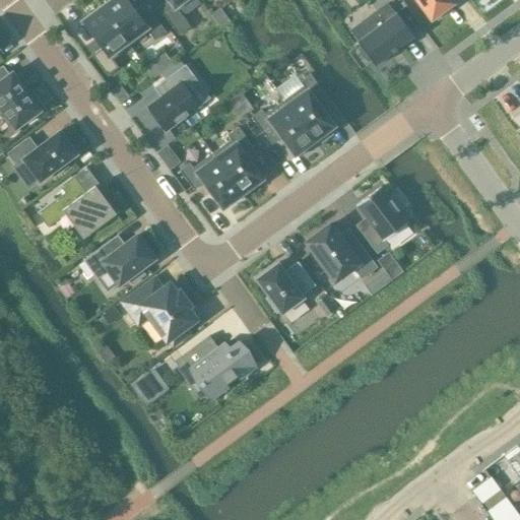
[(145,29),(154,41),(166,33),(150,12),(140,19),(125,0),(109,0),(102,5),(103,6),(102,7),(127,43),(128,42),(145,29)]
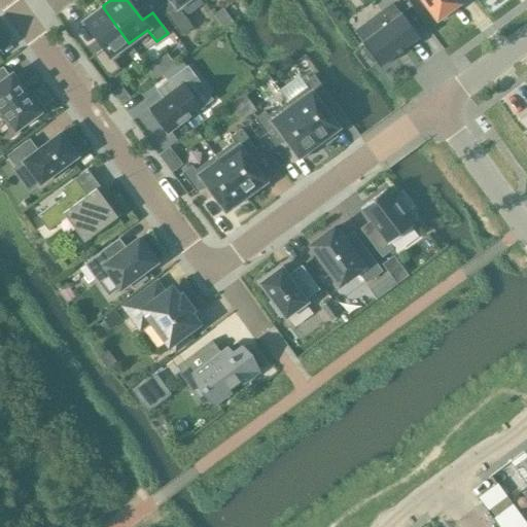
[(169,0),(160,7),(180,36),(192,28),(180,11),(196,0),(169,0)]
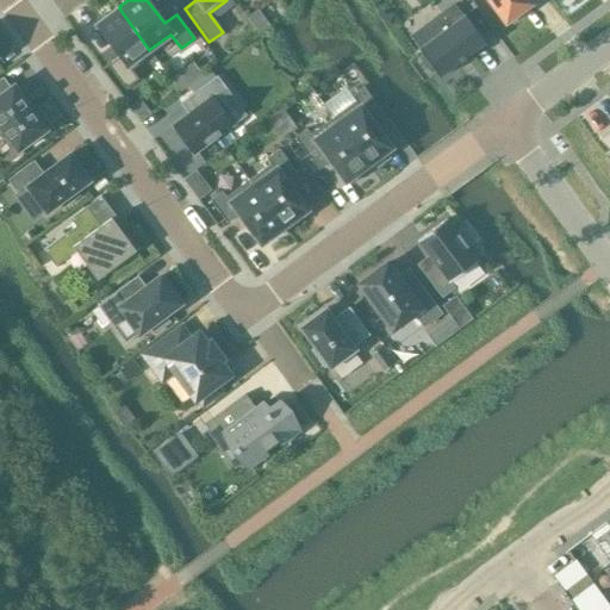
[(486,0),(503,24),(508,20),(511,24),(527,13),(523,8),(529,5),(524,0),(486,0)]
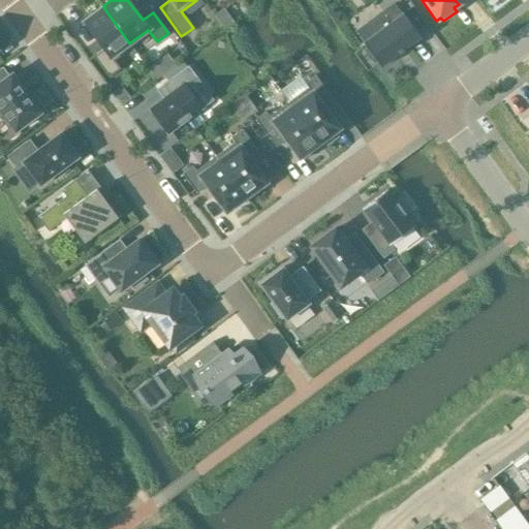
[(374,32),(361,41),(365,48),(364,49),(373,62),(375,61),(379,66),(419,37),(397,6),(384,16),(380,10),(367,21),(374,32)]
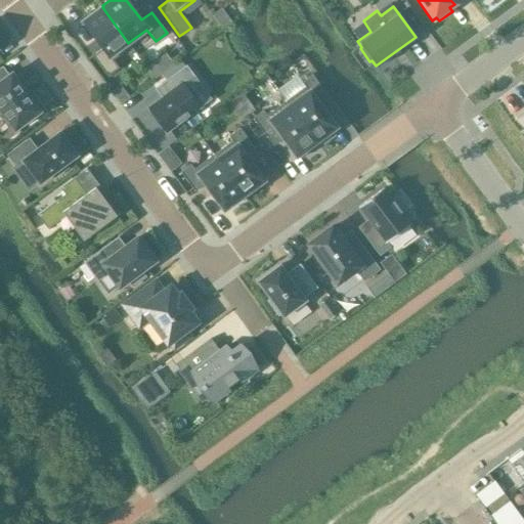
[(107,77),(119,69),(113,60),(132,46),(129,42),(128,43),(102,7),(100,8),(85,18),(86,19),(82,22),(102,49),(92,56),(107,77)]
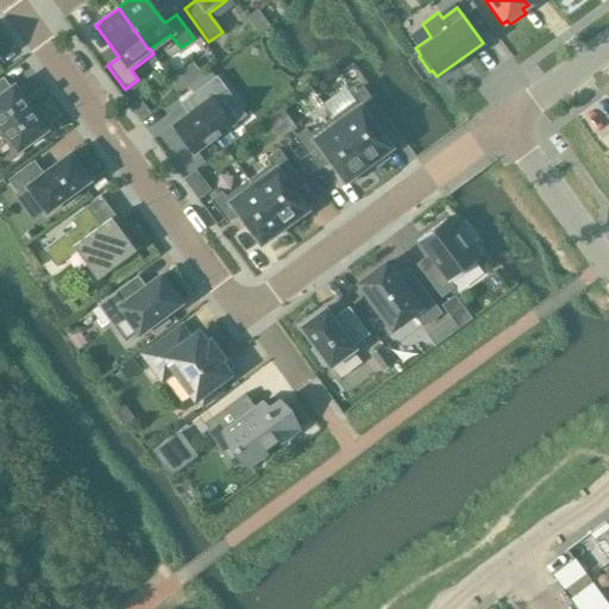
[(181,92),(190,85),(182,73),(173,80),(181,92)]
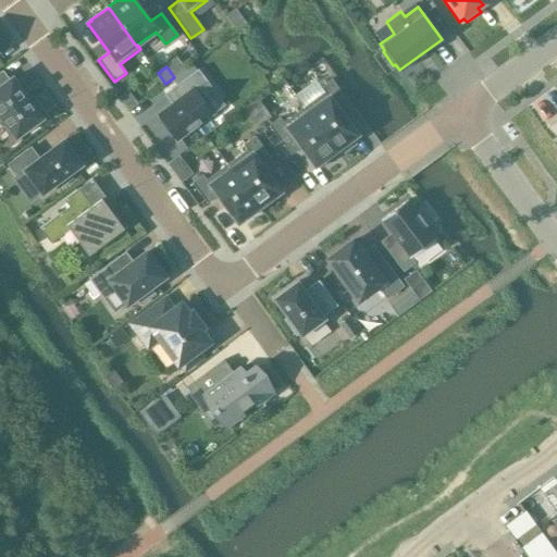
[(180,100),(159,115),(176,139),(212,113),(194,90),(207,81),(198,70),(171,89),(180,100)]
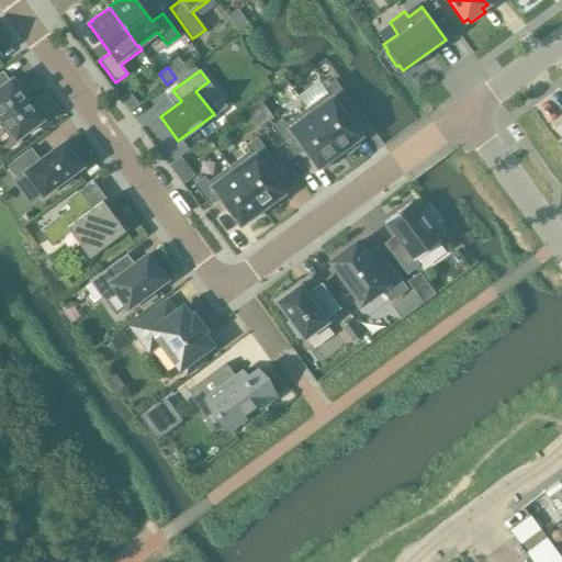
[(0,116),(17,139),(43,120),(12,78),(9,80),(2,71),(0,72),(0,116)]
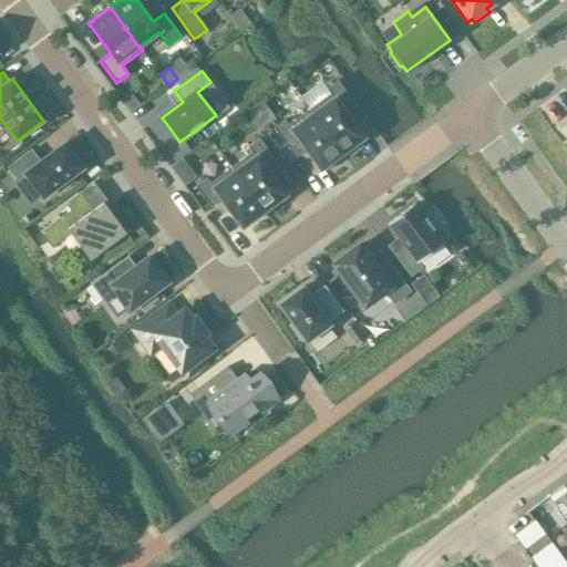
[(343,110),(353,102),(338,81),(327,89),(331,94),(310,110),(342,154),(346,152),(348,155),(362,144),(360,141),(363,137),(350,119),(343,110)]
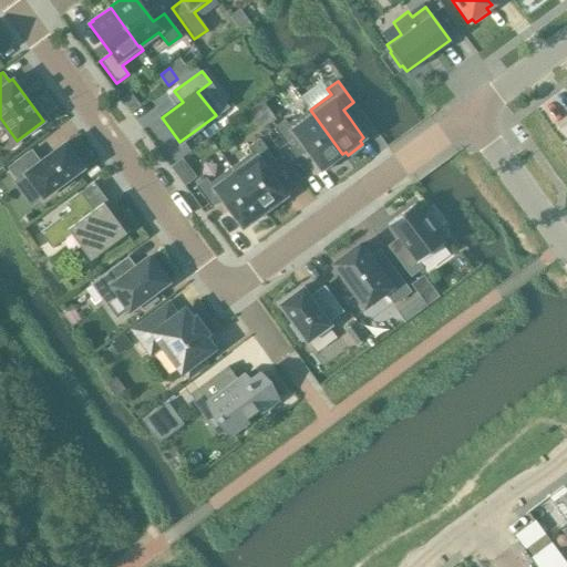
[(131,94),(121,101),(131,114),(141,106),(131,94)]
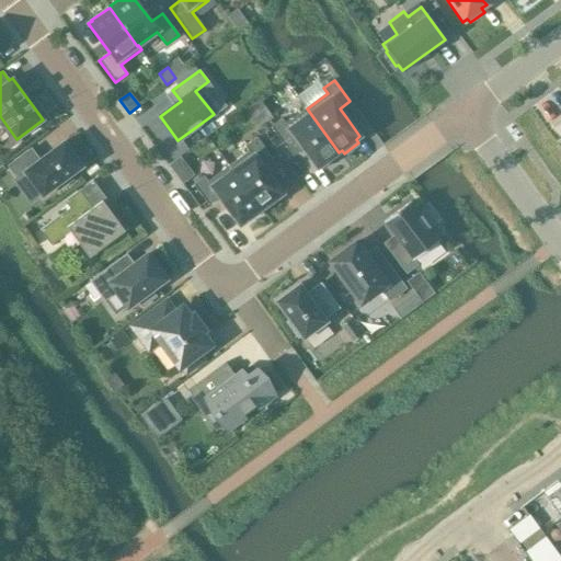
[(259,98),(247,107),(261,127),(273,118),(259,98)]
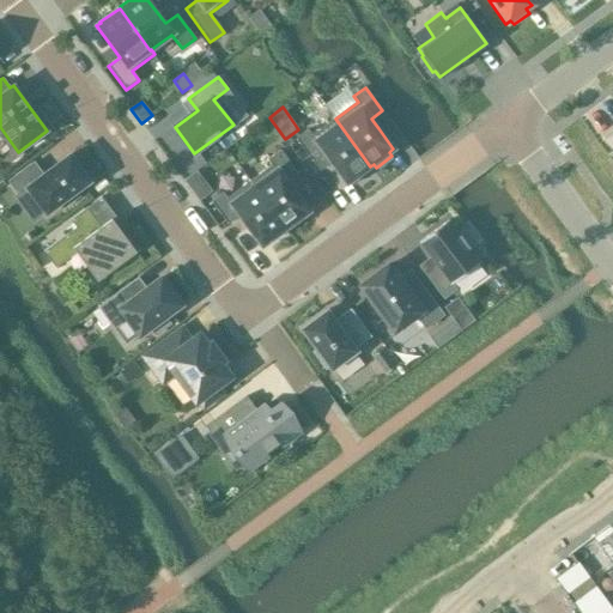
[(296,139),(313,162),(325,153),(332,163),(347,183),(351,181),(353,184),(370,173),(366,169),(370,167),(335,119),(311,135),(308,131),(296,139)]
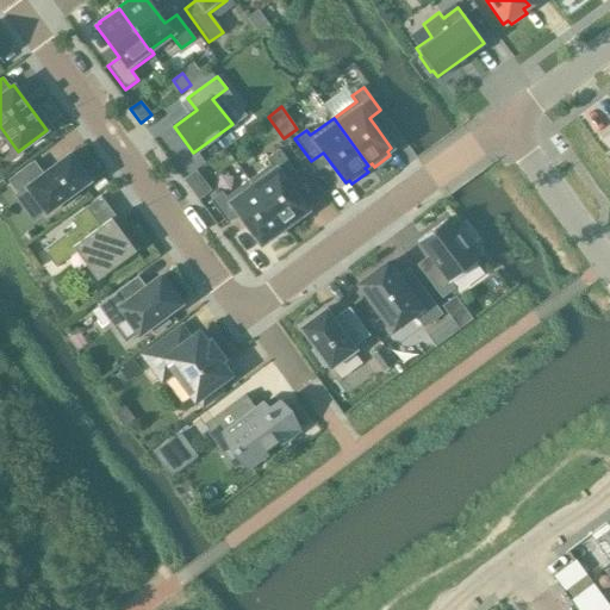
[(271,165),(249,180),(284,228),(306,211),(285,181),(297,173),(279,149),(266,159),(271,165)]
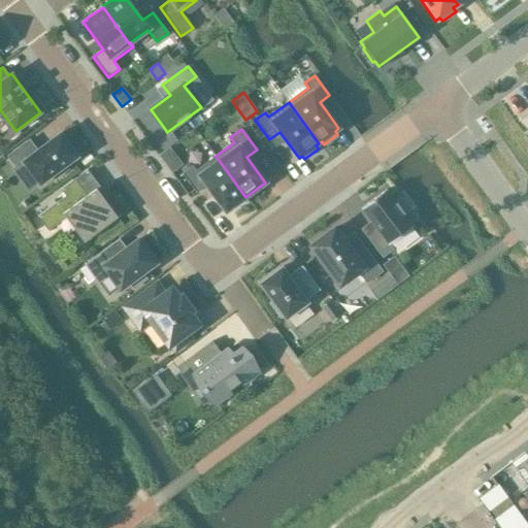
[(29,140),(8,156),(17,166),(23,162),(24,163),(39,183),(38,183),(40,185),(41,184),(53,175),(55,178),(67,169),(65,166),(75,158),(76,158),(77,157),(76,155),(61,135),(62,135),(60,133),(59,134),(36,151),(29,140)]
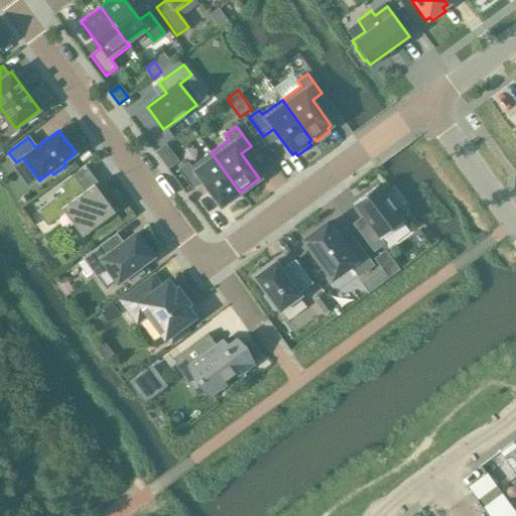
[(169,164),(177,160),(167,144),(159,148),(169,164)]
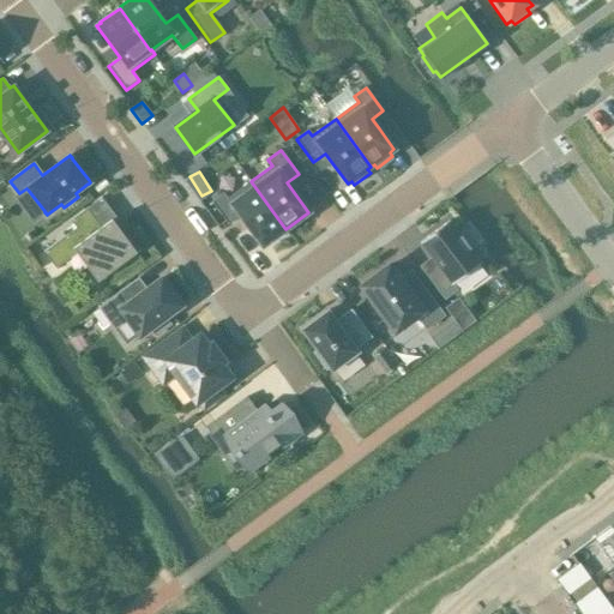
[(223,193),(211,202),(229,224),(240,216),(263,246),(286,229),(251,181),(228,198),(223,193)]
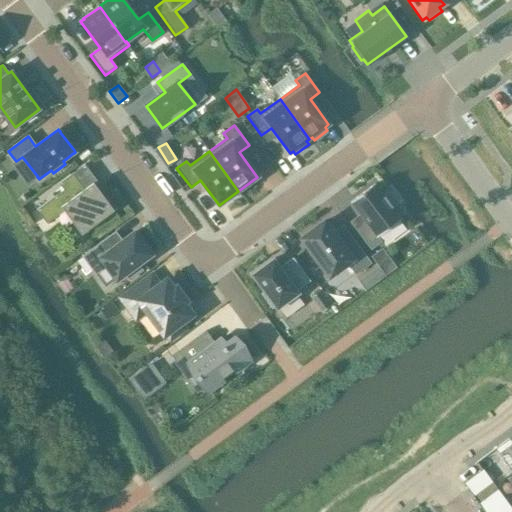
[(64,190),(36,210),(46,224),(64,211),(68,208),(85,232),(86,233),(118,210),(116,207),(112,209),(92,181),(84,187),(73,173),(59,184),(64,190)]
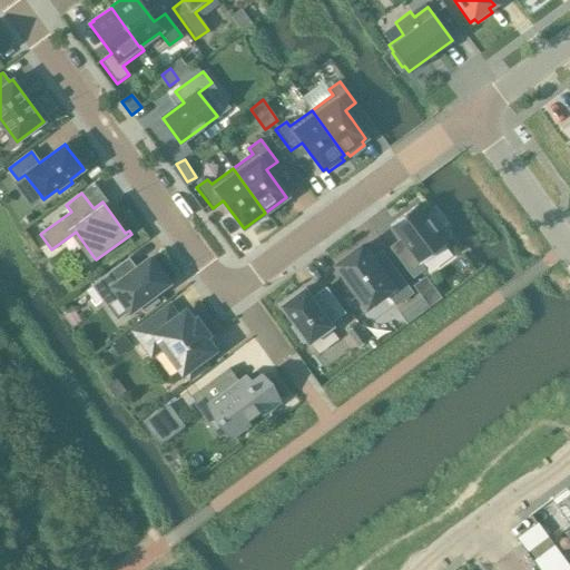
[(418,205),(391,225),(408,248),(397,256),(413,278),(424,271),(420,265),(446,245),(438,233),(442,229),(431,215),(426,217),(418,205)]
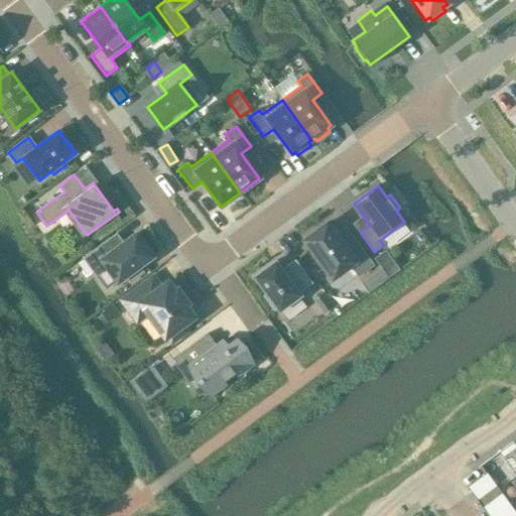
[(328,223),(303,241),(332,279),(350,266),(358,277),(374,265),(346,227),(336,234),(328,223)]
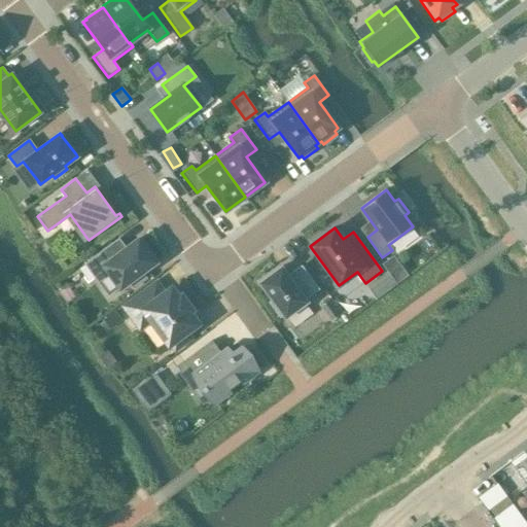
[(114,242),(84,264),(96,279),(108,296),(120,288),(130,281),(135,288),(147,278),(143,272),(155,262),(138,239),(121,252),(114,242)]
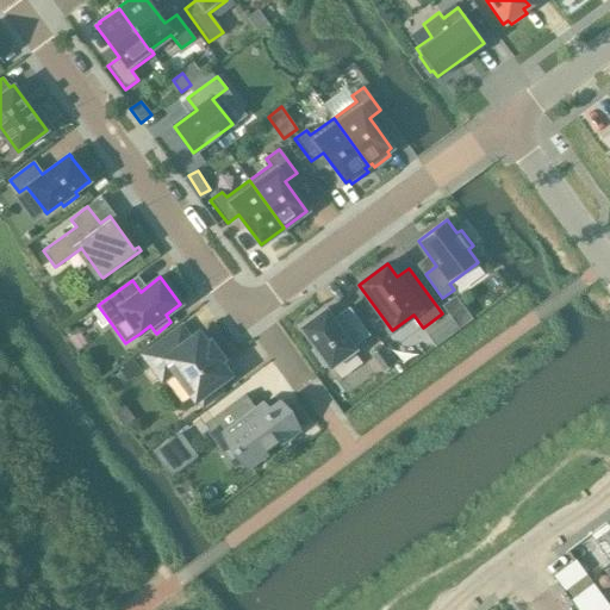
[(353,347),(369,335),(349,307),(332,319),(325,309),(299,328),(316,350),(312,353),(323,368),(327,366),(329,369),(355,350),(353,347)]
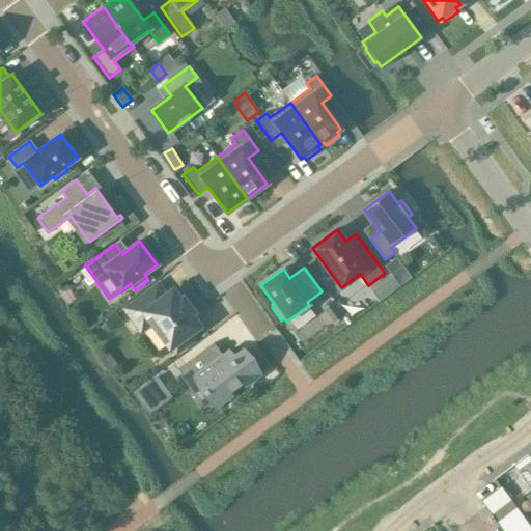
[(373,292),(380,301),(399,286),(393,277),(373,292)]
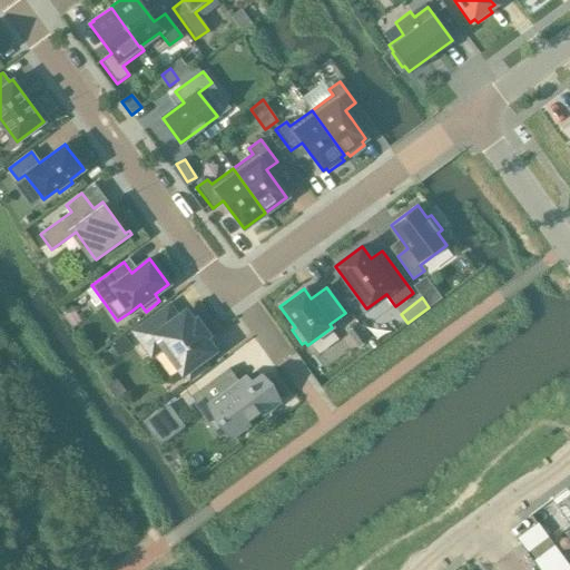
[(169,305),(134,332),(151,356),(164,347),(183,373),(184,372),(189,379),(206,366),(202,360),(213,351),(204,337),(206,335),(200,327),(196,321),(193,323),(185,313),(178,317),(169,305)]
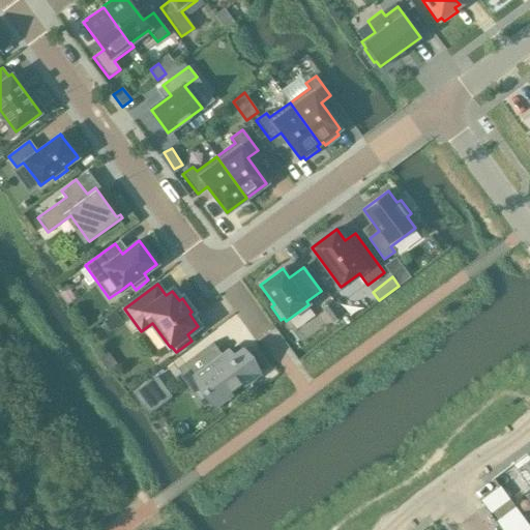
[(116,313),(102,322),(110,332),(123,322),(116,313)]
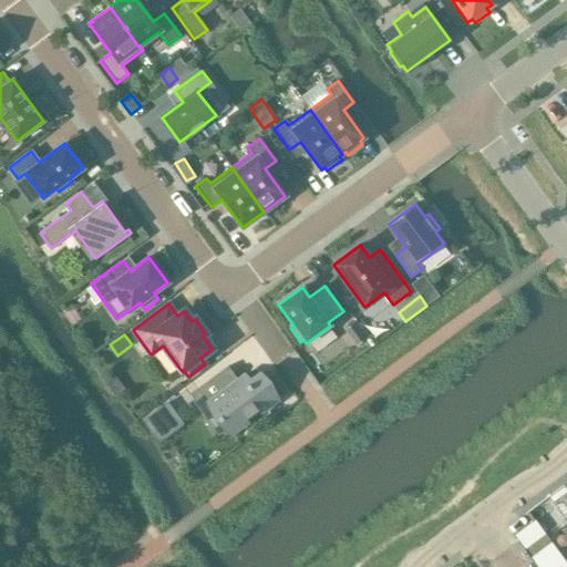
[(228,367),(189,394),(193,399),(205,415),(214,409),(218,415),(217,416),(219,421),(222,420),(228,429),(232,433),(247,421),(246,420),(258,411),(259,412),(276,400),(259,375),(244,388),(239,382),(238,381),(228,367)]
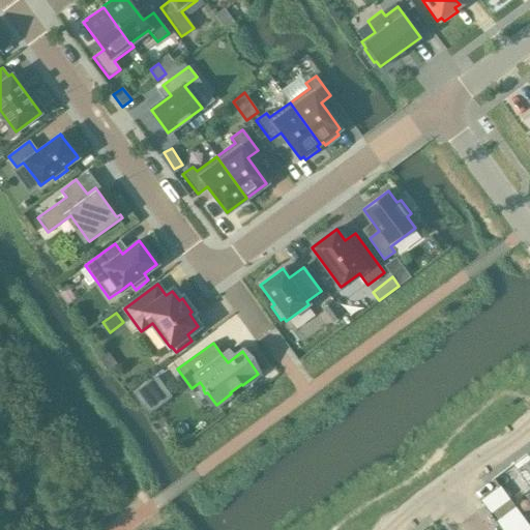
[(135,393),(143,405),(165,389),(156,377),(135,393)]
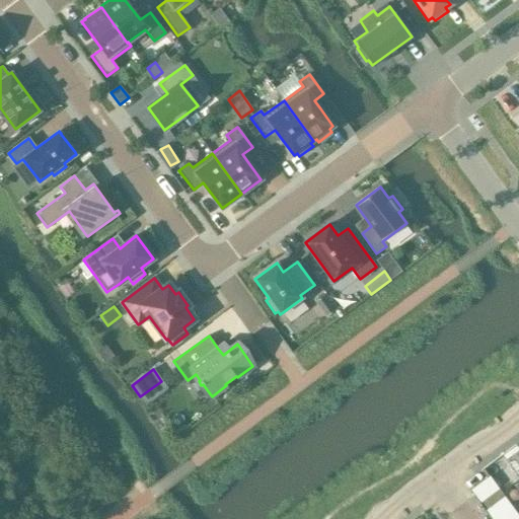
[(518,449),(516,452),(506,460),(518,477),(518,443),(516,445),(518,449)]
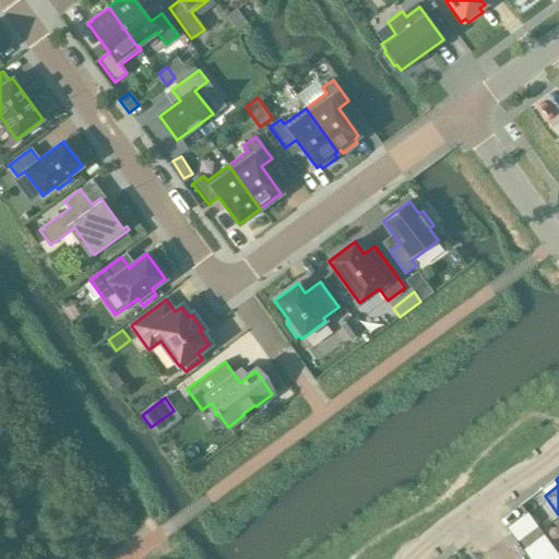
[(536,526),(526,533),(534,544),(544,536),(536,526)]
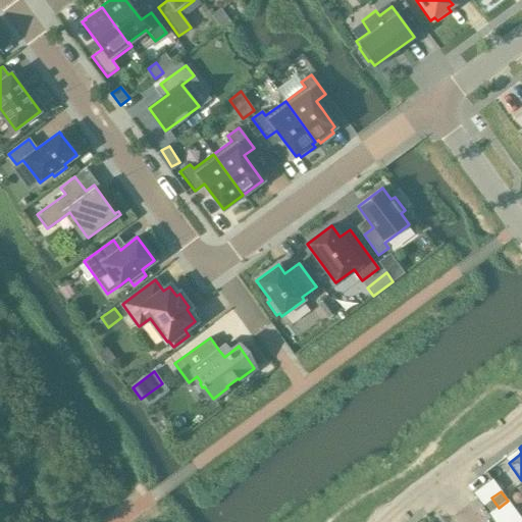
[(491,498),(482,505),(489,515),(499,508),(491,498)]
